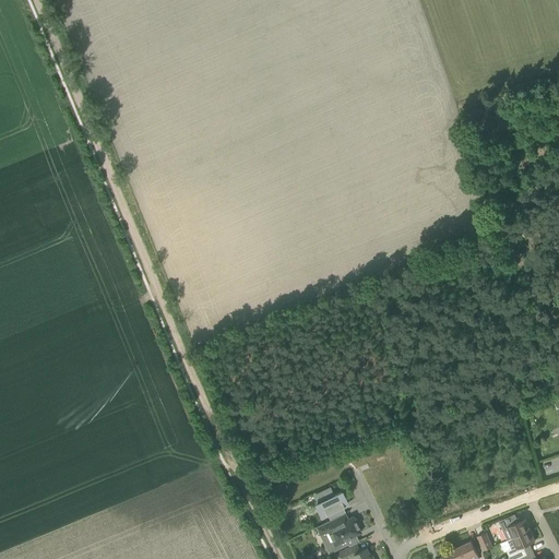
[(347,504),(341,491),(333,495),(330,488),(314,496),(318,502),(316,503),(321,516),(328,514),(330,519),(330,520),(345,513),(345,512),(343,513),(341,508),(347,504)]
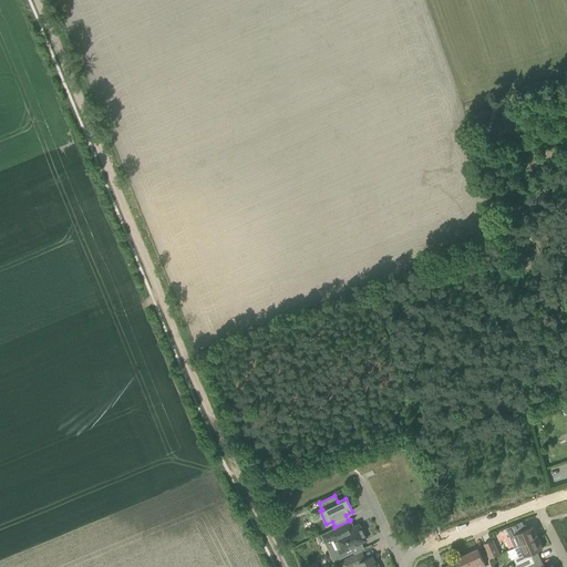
[(366,540),(362,533),(364,532),(361,526),(359,526),(358,524),(353,526),(350,521),(334,527),(320,535),(323,543),(332,539),(338,549),(329,553),(332,562),(353,552),(351,547),(366,540)]
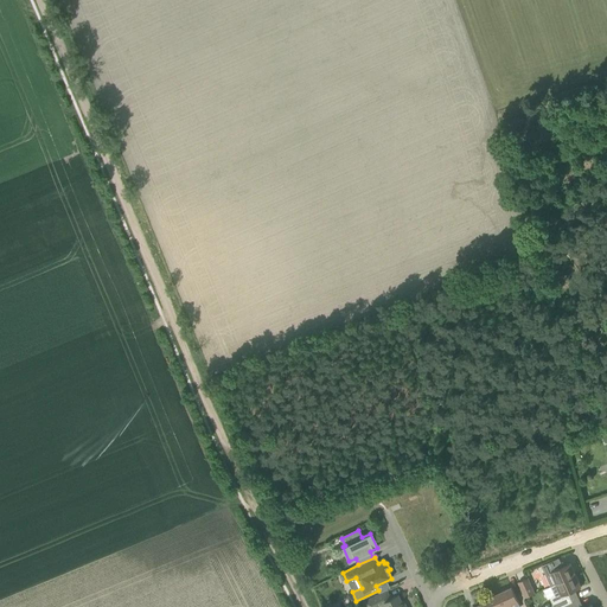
[(543,570),(550,586),(550,587),(551,587),(576,575),(570,563),(558,568),(556,564),(543,570)]
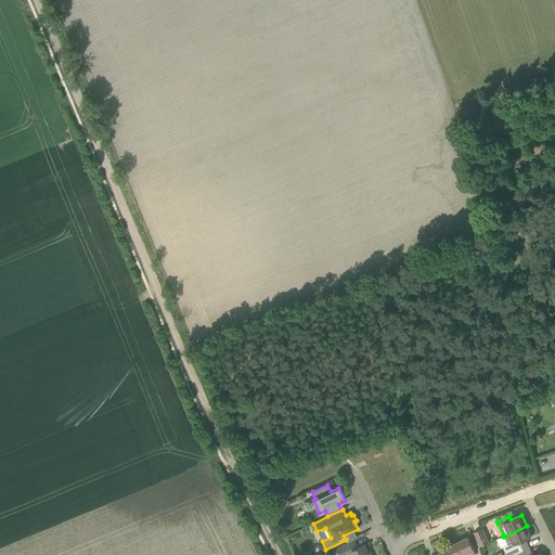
[(519,542),(531,537),(527,526),(504,537),(507,543),(506,544),(505,544),(505,545),(504,546),(503,547),(504,549),(506,554),(514,554),(515,554),(524,551),(519,542)]
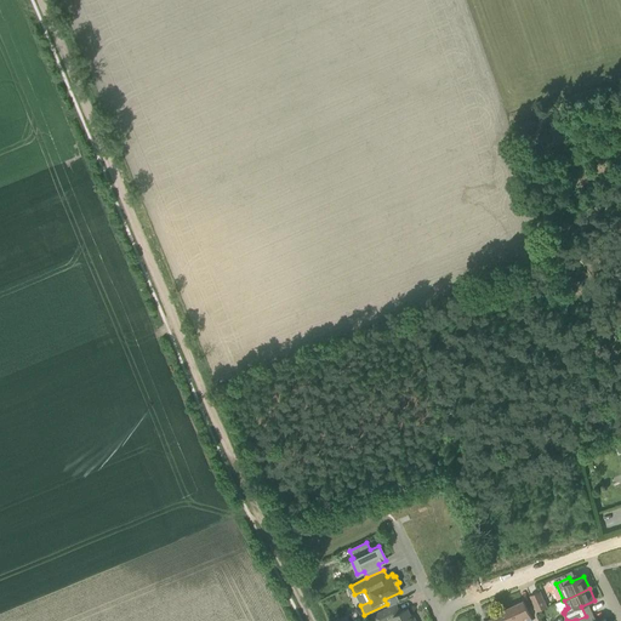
[(530,596),(537,611),(547,607),(545,602),(540,591),(530,596)]
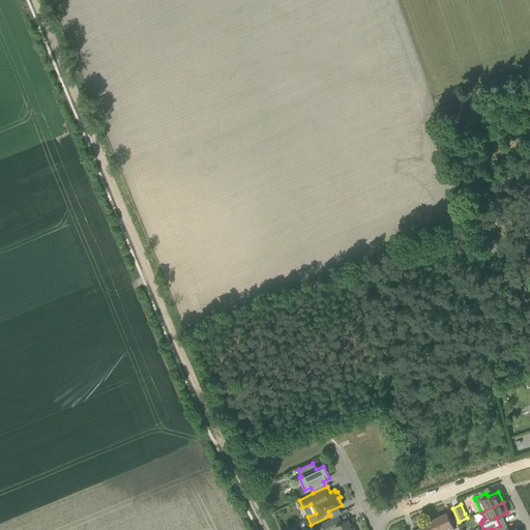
[(447,512),(436,518),(441,529),(449,529),(453,528),(447,512)]
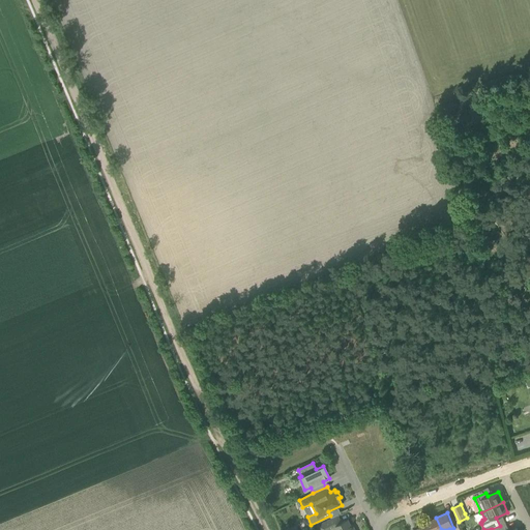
[(349,526),(350,526),(347,520),(341,523),(336,516),(316,526),(317,529),(354,529),(353,528),(351,529),(349,526)]
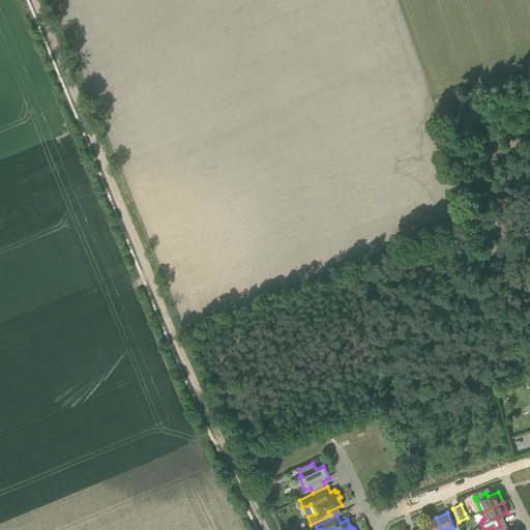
[(424,523),(425,525),(427,525),(429,529),(441,529),(436,518),(424,523)]
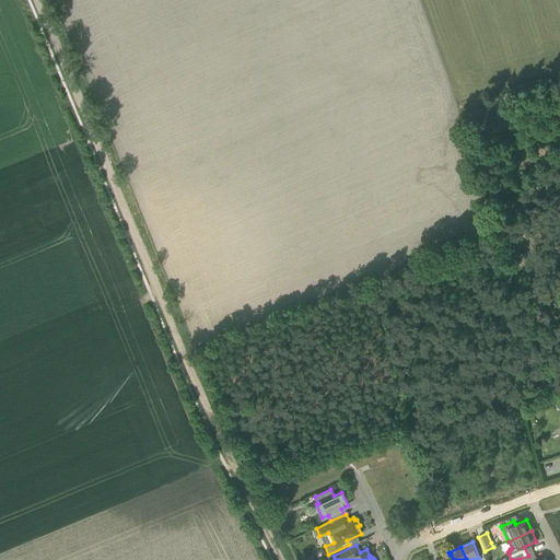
All buildings are outlined.
